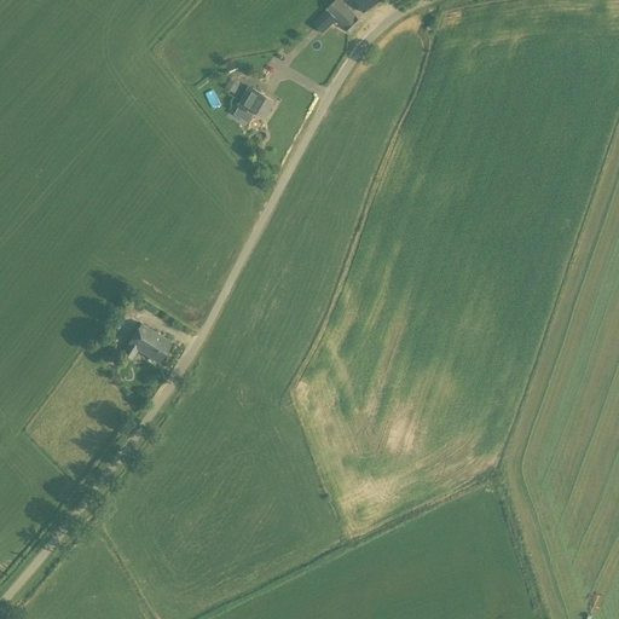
[(323,34),(336,19),(351,34),(363,22),(356,15),(340,0),(334,0),(312,23),(323,34)]
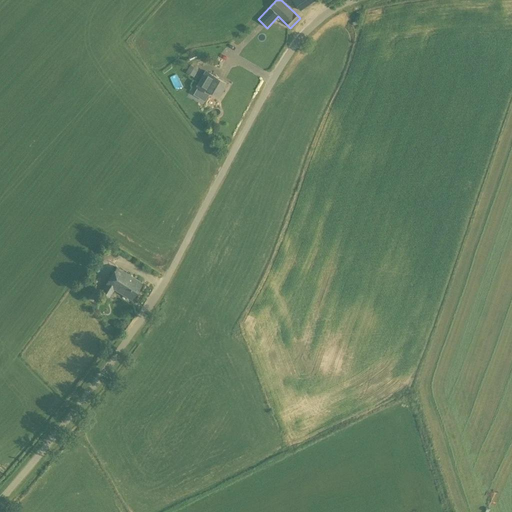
[(292,0),(300,11),(315,0),(292,0)]
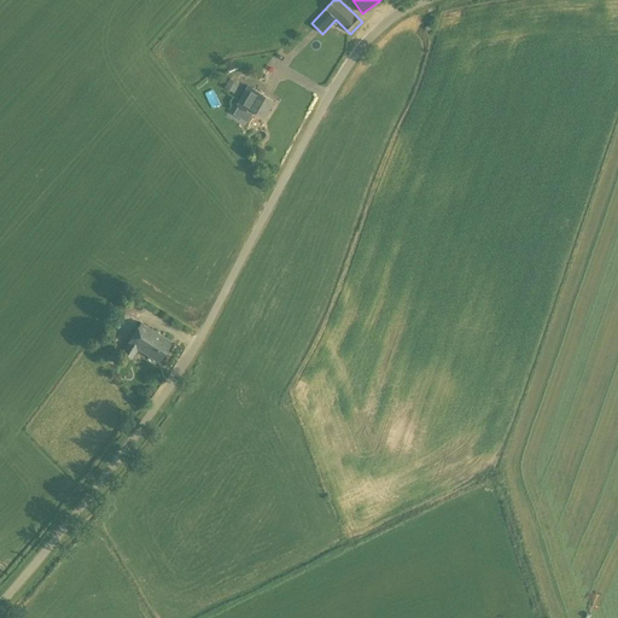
[(225,87),(234,93),(239,83),(229,79),(225,87)]
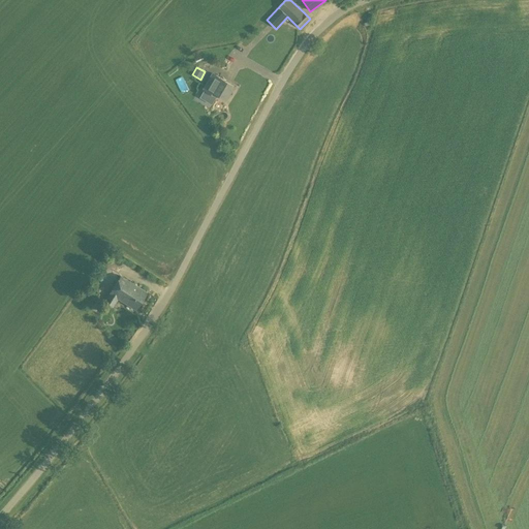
[(213,73),(209,80),(204,90),(217,98),(218,95),(226,99),(235,86),(213,73)]
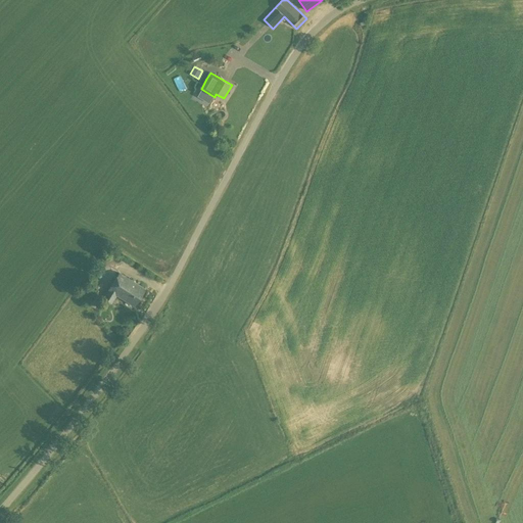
[(119,273),(107,290),(101,300),(110,306),(116,295),(134,306),(145,289),(119,273)]
